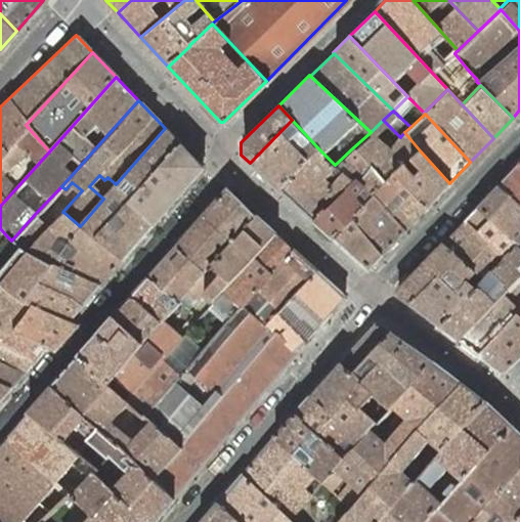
[(250,163),(278,189),(319,149),(292,120),(250,163)]
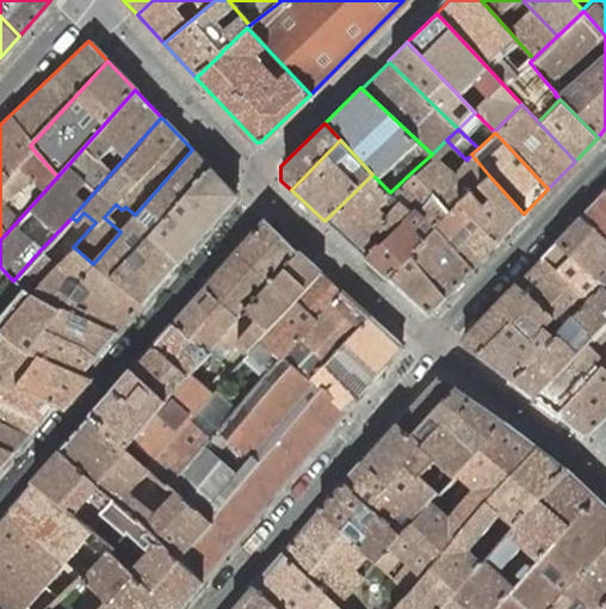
[(147,237),(209,168),(192,149),(135,215),(121,232),(93,264),(110,278),(147,237)]
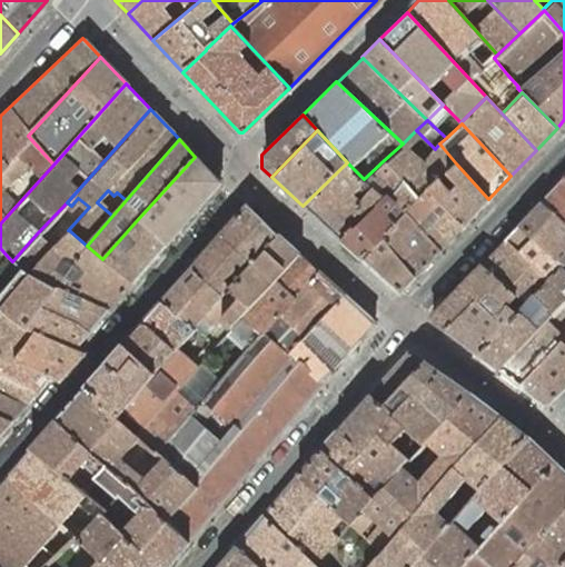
[(439,248),(462,226),(426,188),(438,178),(445,172),(456,163),(439,143),(435,149),(423,161),(403,143),(384,160),(417,197),(404,210),(405,211),(439,248)]
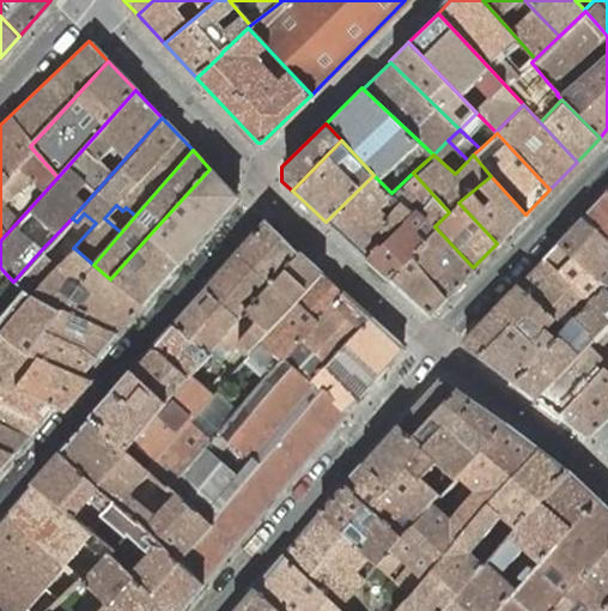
[(147,237),(176,262),(233,197),(233,193),(210,169),(147,237)]
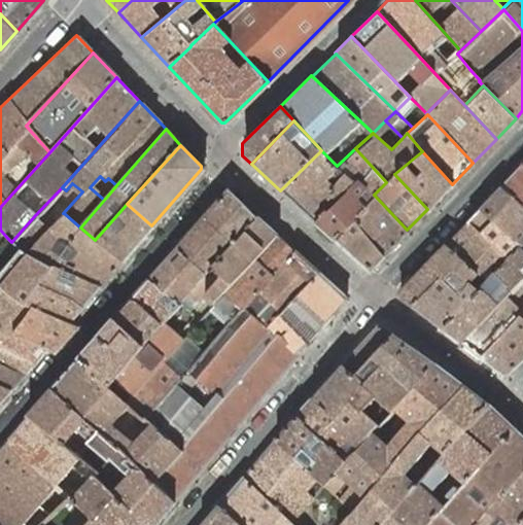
[(314,221),(333,239),(375,196),(374,195),(386,182),(355,148),(337,166),(344,172),(355,180),(314,221)]
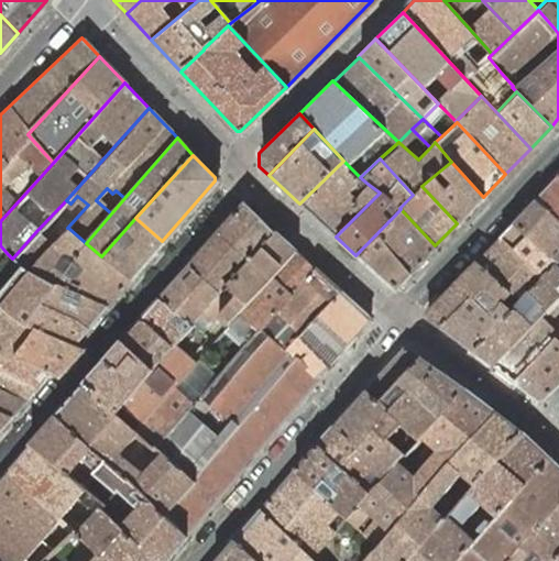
[(299,204),(336,237),(380,193),(368,184),(357,196),(350,188),(360,177),(343,161),(299,204)]
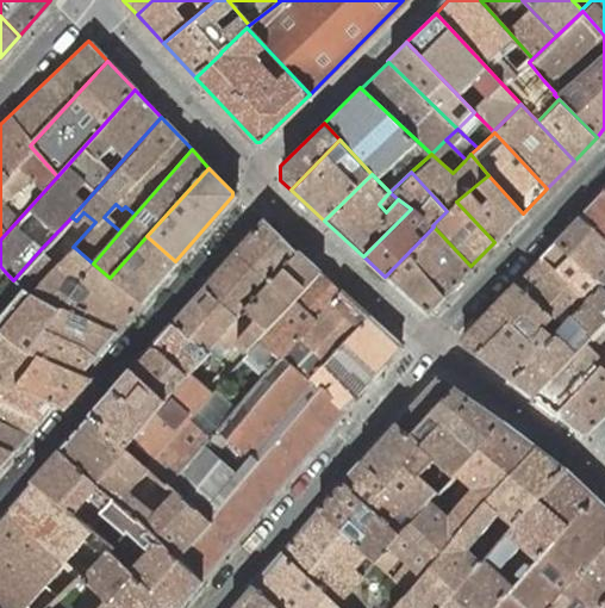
[(494,242),(523,213),(488,175),(476,185),(487,197),(481,204),(469,191),(456,202),(494,242)]
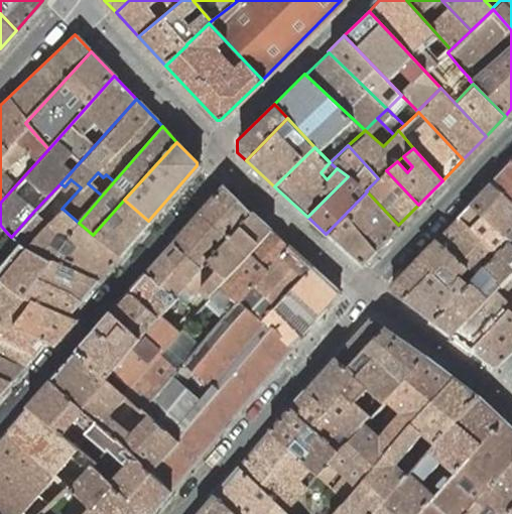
[(511,162),(509,160),(488,182),(511,203),(511,162)]
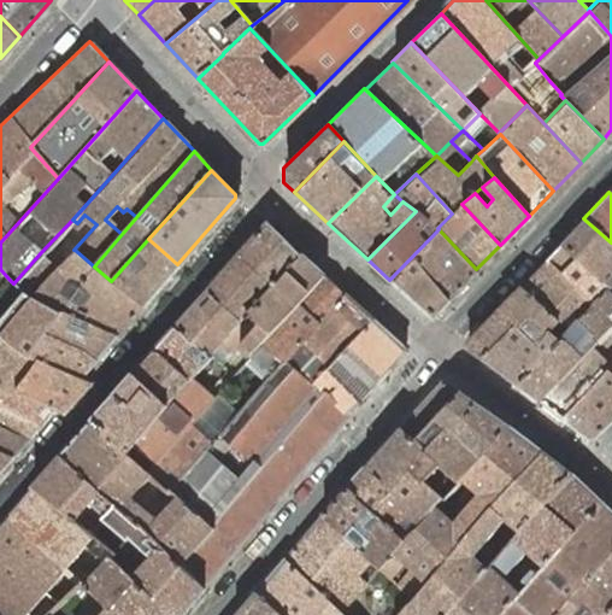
[(611,268),(611,242),(583,218),(559,242),(594,274),(595,273),(607,262),(611,268)]
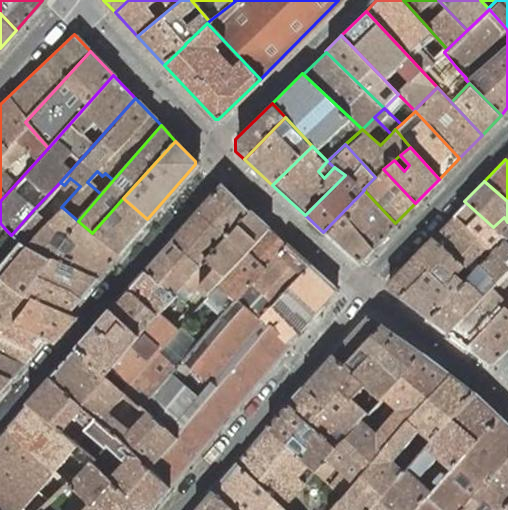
[(170,295),(249,209),(220,182),(142,271),(170,295)]
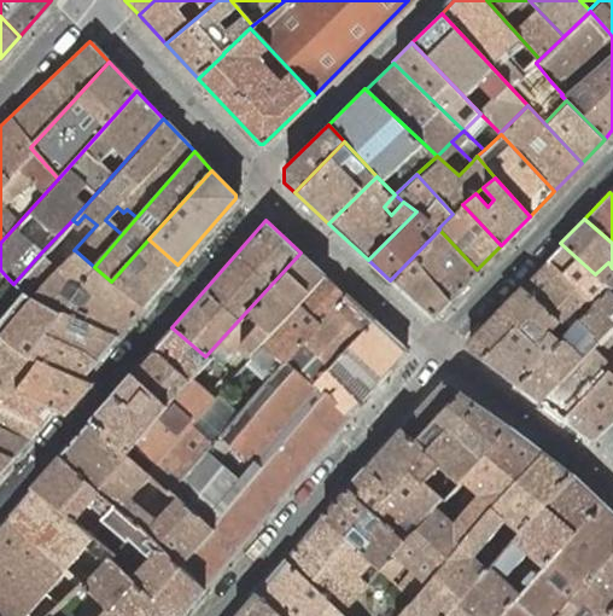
[(431,317),(477,269),(439,230),(390,280),(431,317)]
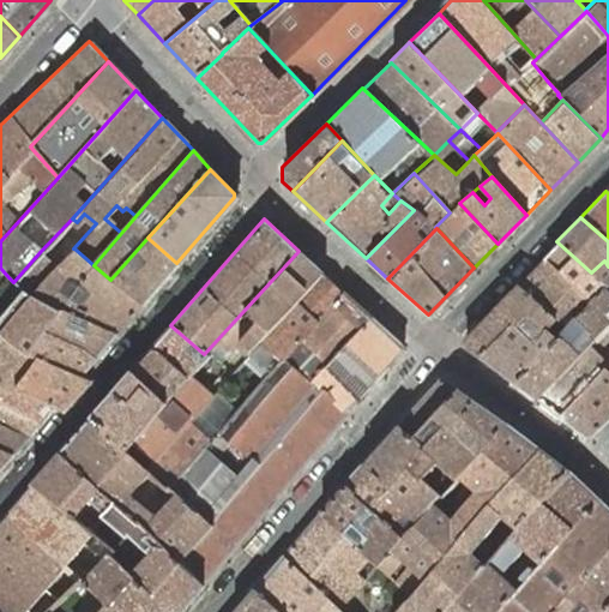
[(140,304),(176,263),(148,238),(110,280),(140,304)]
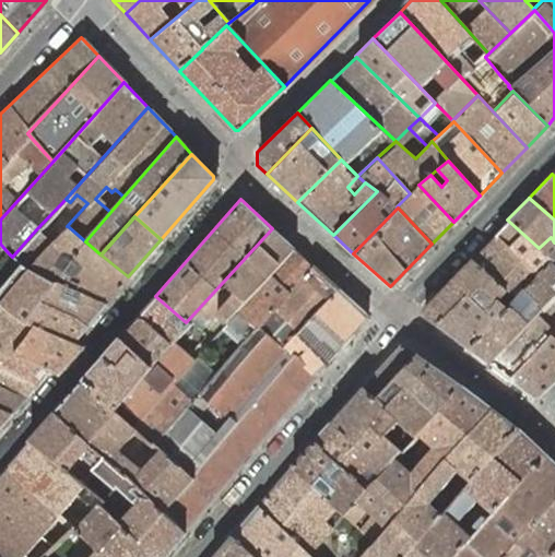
[(536,274),(548,260),(551,258),(540,247),(539,248),(507,220),(494,234),(536,274)]
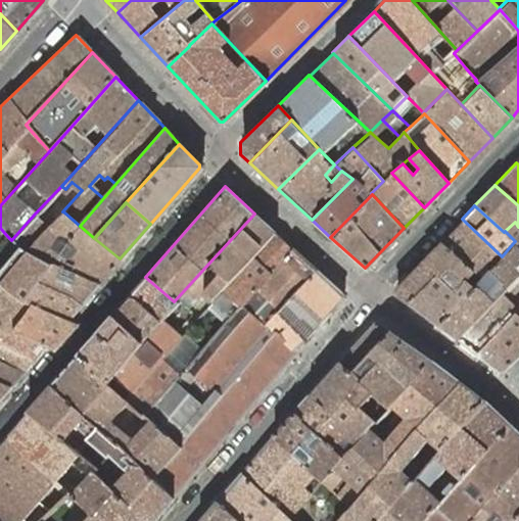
[(97,284),(120,258),(94,238),(80,226),(63,211),(54,221),(25,250),(50,265),(51,264),(97,284)]
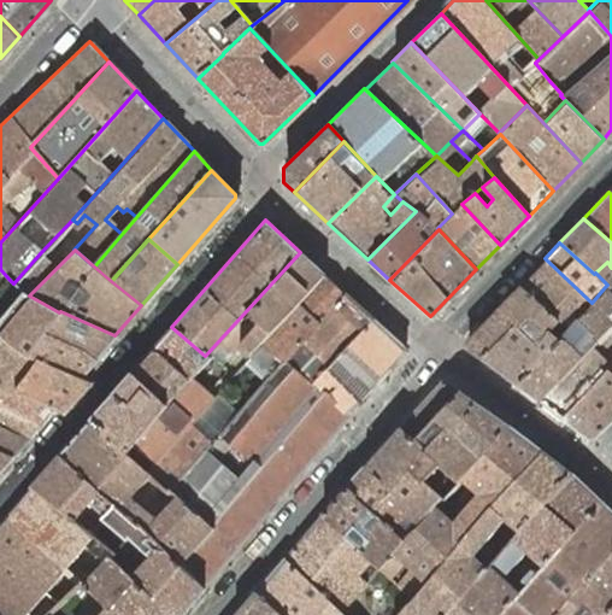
[(22,292),(29,296),(64,261),(58,255),(51,262),(41,252),(13,283),(22,292)]
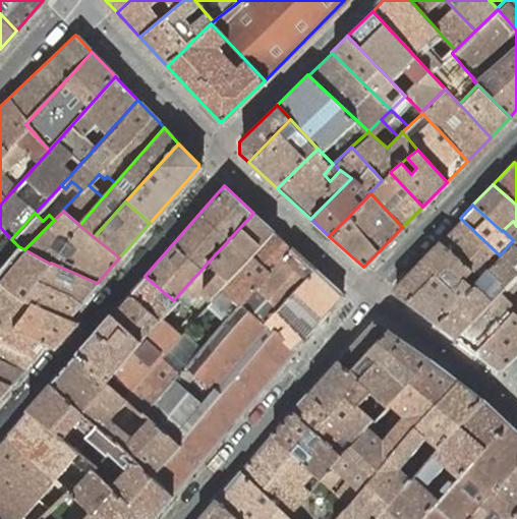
[(211,299),(273,230),(253,213),(173,300),(174,301),(183,308),(199,290),(204,293),(198,298),(206,304),(211,299)]
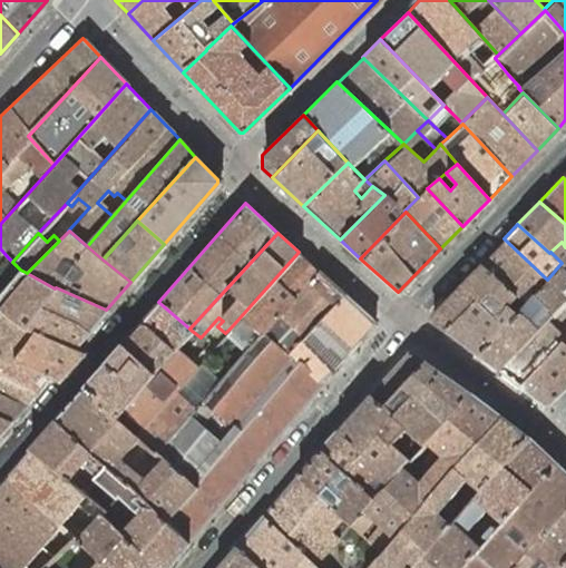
[(530,299),(547,280),(504,238),(479,263),(514,295),(525,304),(530,299)]
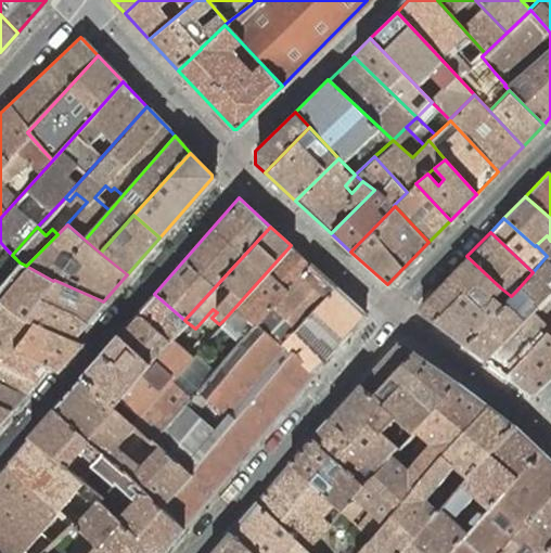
[(254,323),(308,261),(291,245),(225,319),(219,324),(189,358),(138,416),(131,424),(150,441),(152,439),(232,348),(254,323)]
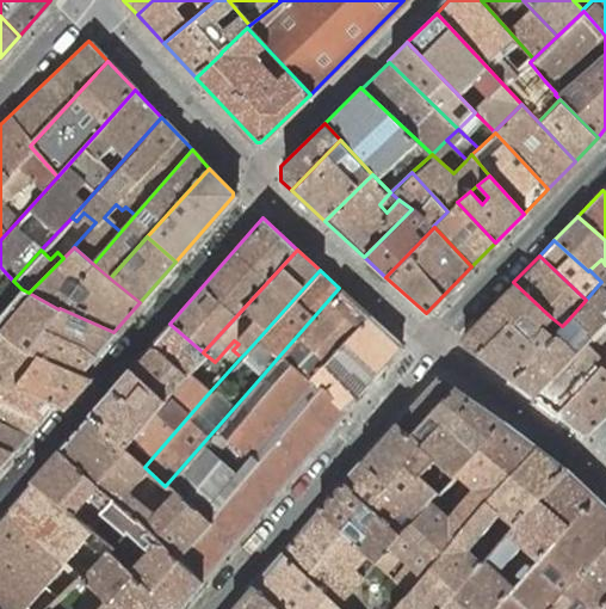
[(0,306),(4,309),(0,313),(0,333),(1,334),(17,346),(87,379),(88,377),(85,374),(79,371),(94,355),(76,349),(48,332),(59,309),(29,293),(22,289),(13,281),(8,276),(0,283),(0,306)]
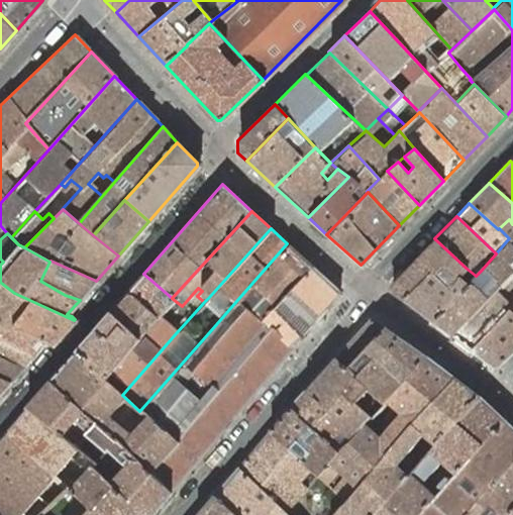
[(447,288),(458,276),(466,268),(434,238),(416,258),(430,272),(447,288)]
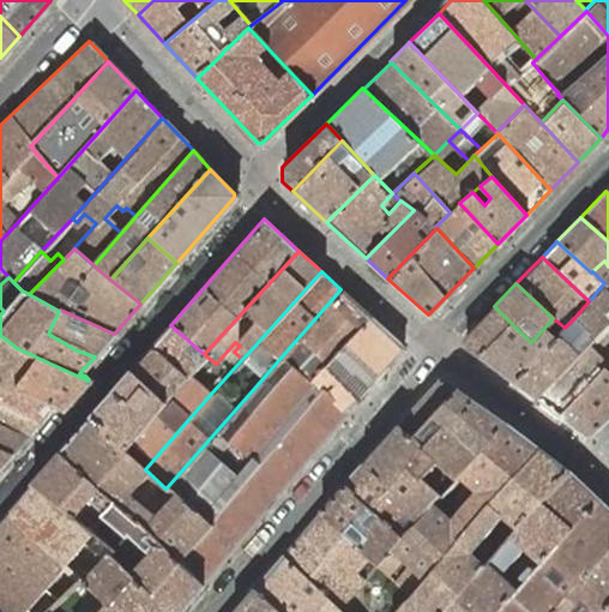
[(608,322),(608,292),(602,286),(589,301),(571,322),(580,333),(568,345),(558,336),(556,337),(512,381),(535,397),(588,343),(608,322)]
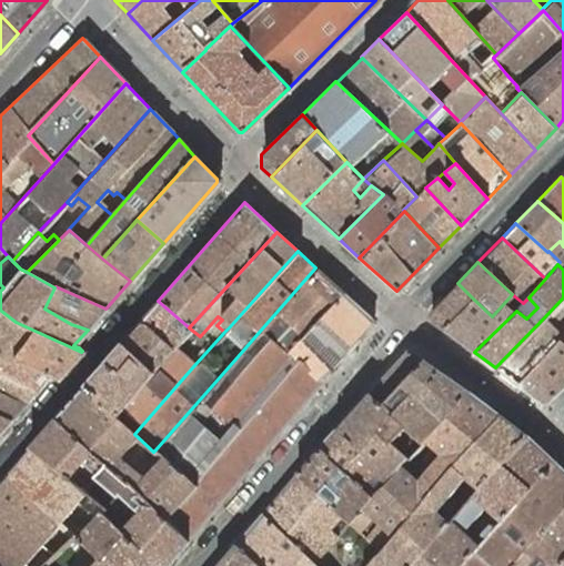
[(289,351),(320,383),(371,322),(371,319),(315,268),(260,331),(285,354),(289,351)]
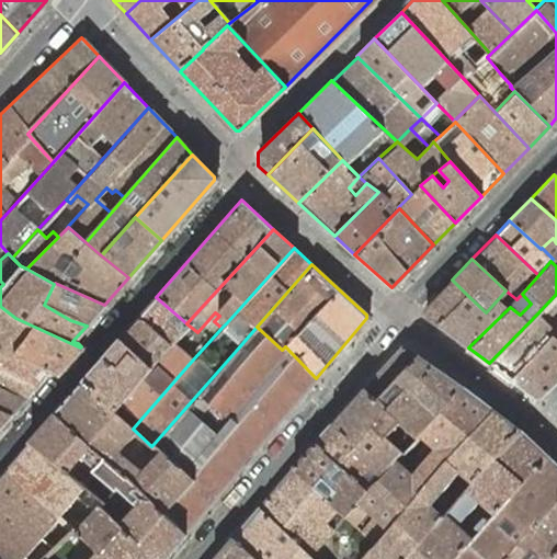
[(422,314),(436,324),(467,295),(452,280),(422,310),(422,314)]
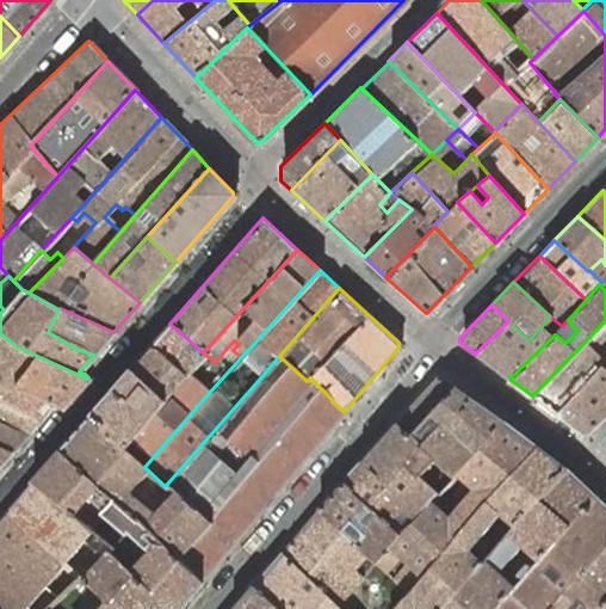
[(94,355),(113,332),(60,308),(59,309),(48,332),(76,349),(94,355)]
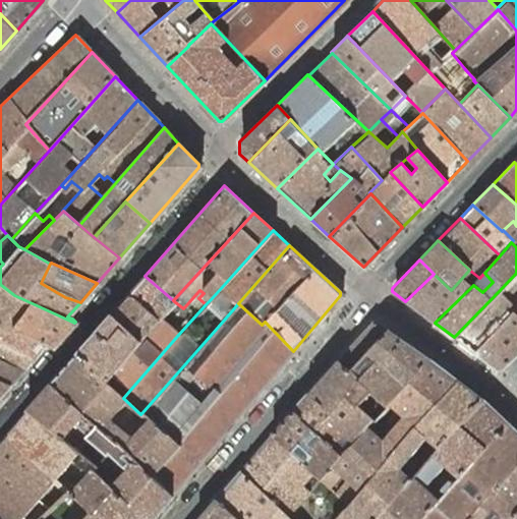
[(405,301),(435,323),(472,286),(462,278),(451,290),(434,274),(405,301)]
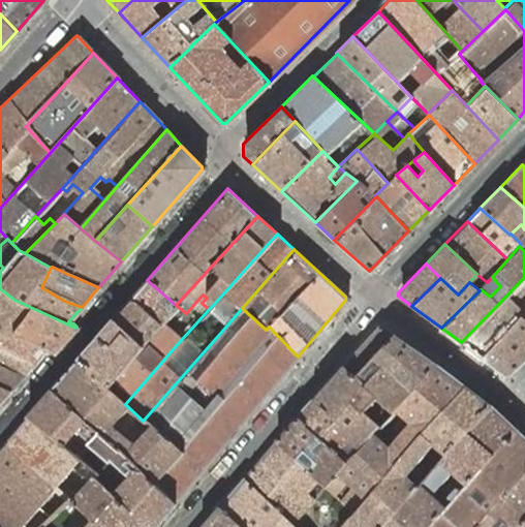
[(159,327),(161,324),(177,306),(176,305),(147,280),(129,299),(159,327)]
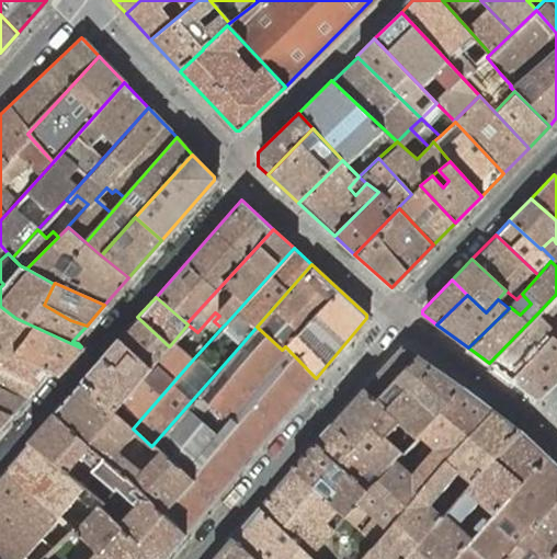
[(0,348),(57,374),(80,348),(15,318),(1,307),(0,308),(0,348)]
